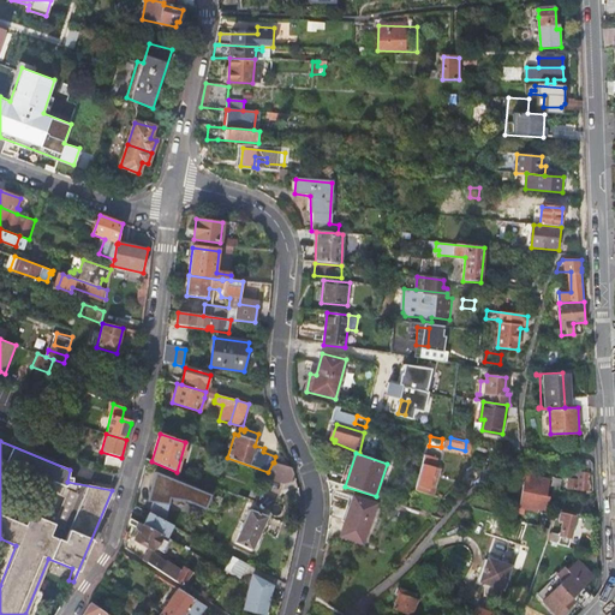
[(416,490),(435,495),(437,488),(430,485),(436,466),(439,458),(425,454),(416,490)]
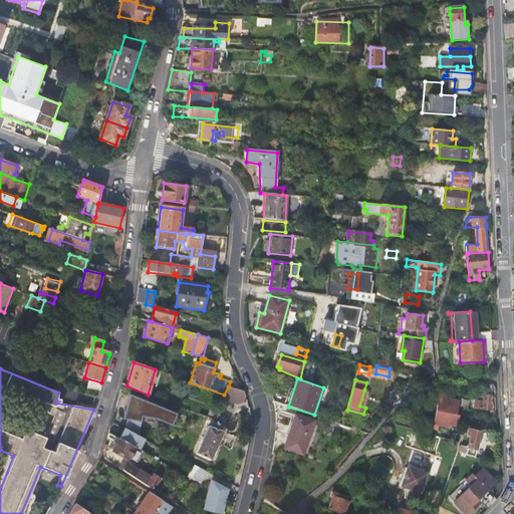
[(88,381),(86,388),(99,391),(100,386),(88,381)]
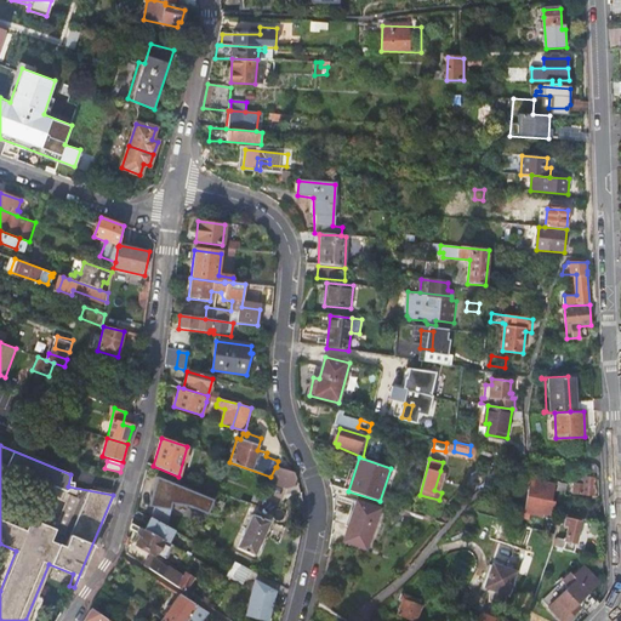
[(596,463),(590,463),(588,472),(599,473),(599,467),(596,463)]
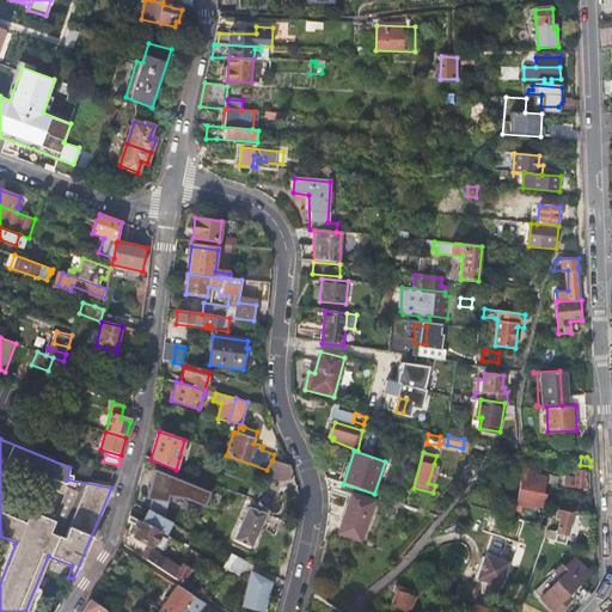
[(291,479),(294,472),(292,467),(273,460),(271,460),(267,470),(264,475),(282,481),(291,479)]
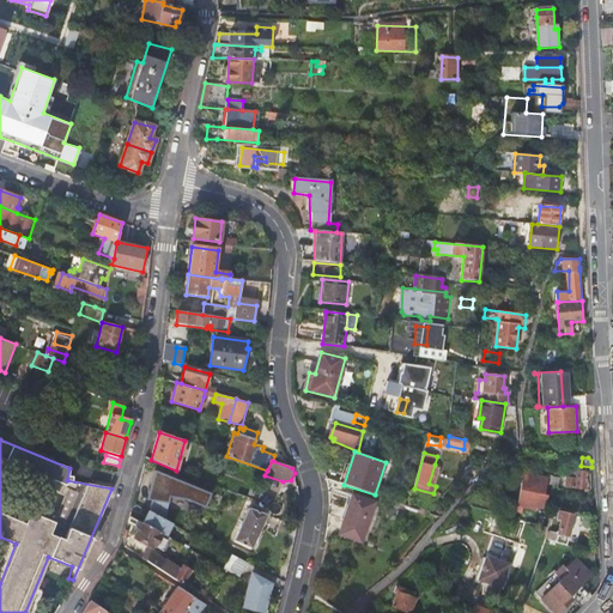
[(429,484),(436,486),(439,466),(435,465),(429,484)]
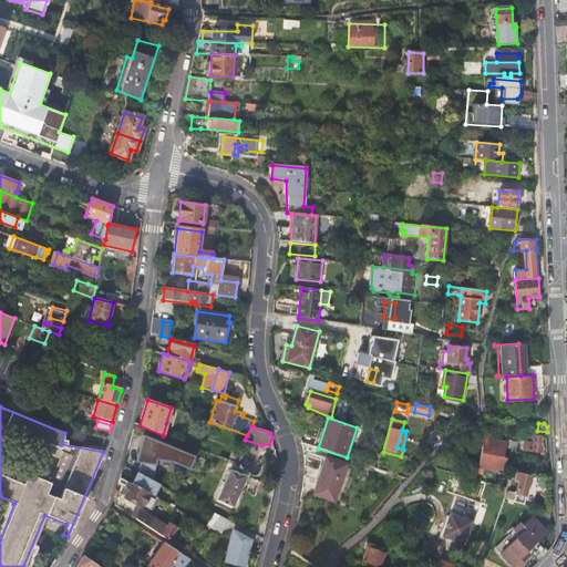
[(196,455),(143,433),(140,447),(136,461),(156,464),(157,457),(174,461),(191,468),(196,455)]
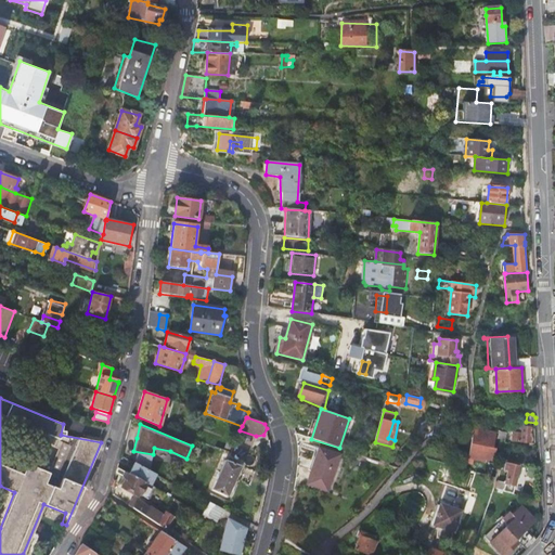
[(532,427),(526,427),(523,426),(523,428),(518,428),(517,433),(513,433),(513,441),(531,443),(532,427)]
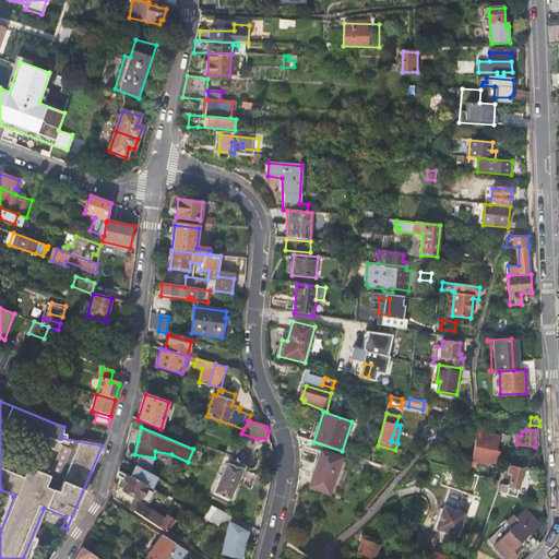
[(479,442),(477,441),(472,461),(470,460),(467,466),(476,468),(477,463),(488,466),(490,461),(498,463),(500,439),(489,436),(489,433),(483,431),(480,439),(479,442)]
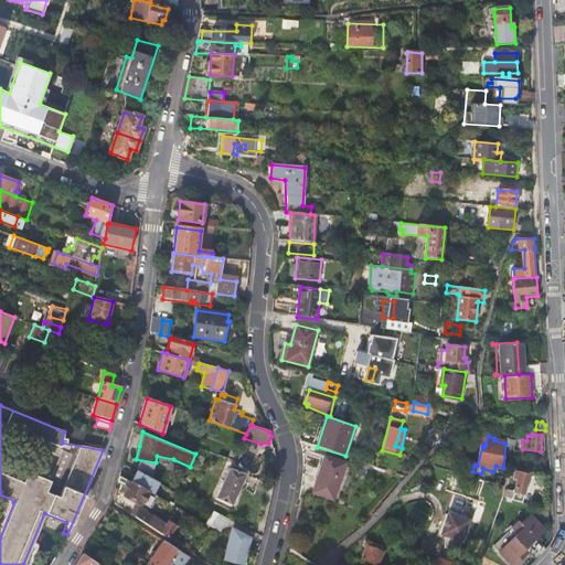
[(233,461),(238,450),(232,447),(227,459),(233,461)]
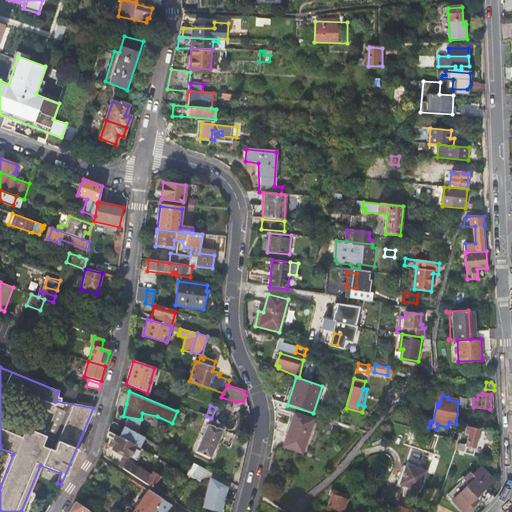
[(284,446),(302,453),(313,420),(295,414),(284,446)]
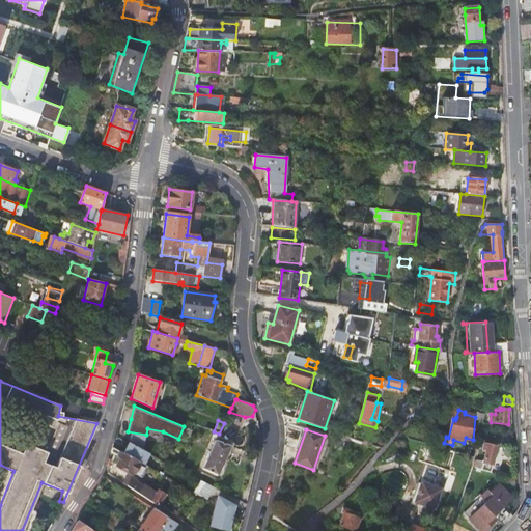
[(203,470),(217,476),(230,447),(216,441),(203,470)]
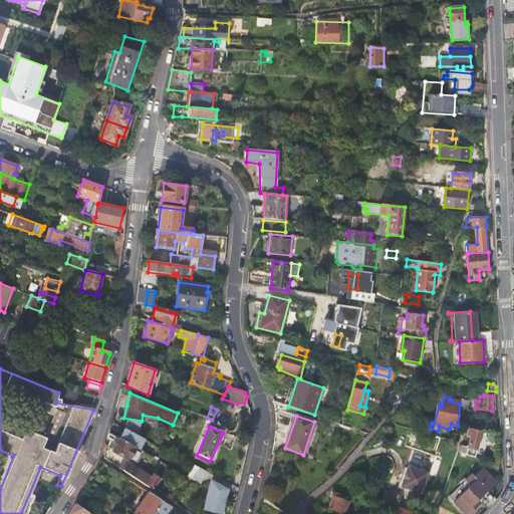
[(145,439),(124,429),(119,440),(138,450),(139,450),(145,439)]
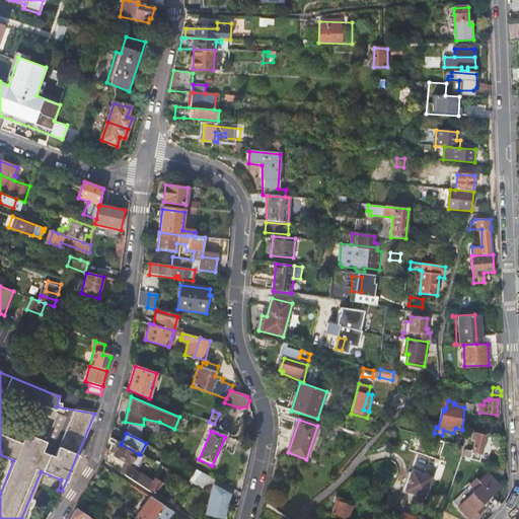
[(458,433),(455,444),(464,447),(467,435),(458,433)]
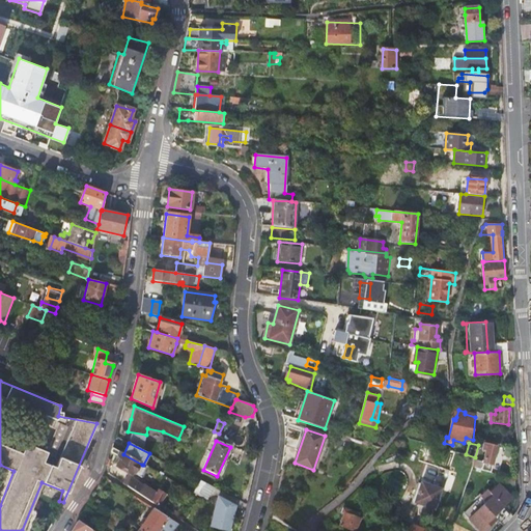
[(474,466),(492,472),(498,446),(485,443),(483,450),(486,451),(484,460),(476,460),(474,466)]
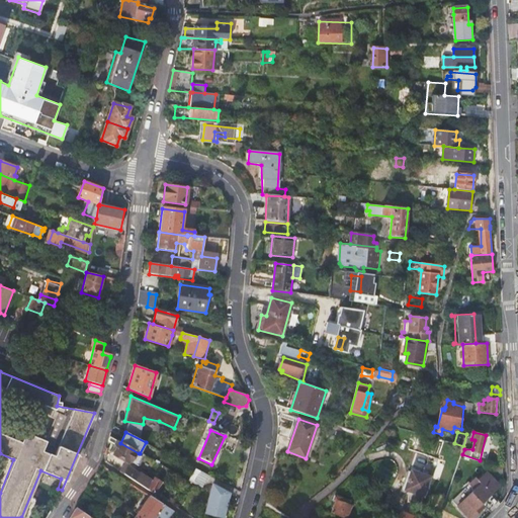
[(109,437),(108,441),(114,445),(111,451),(114,454),(138,465),(140,465),(144,456),(139,453),(120,443),(109,437)]
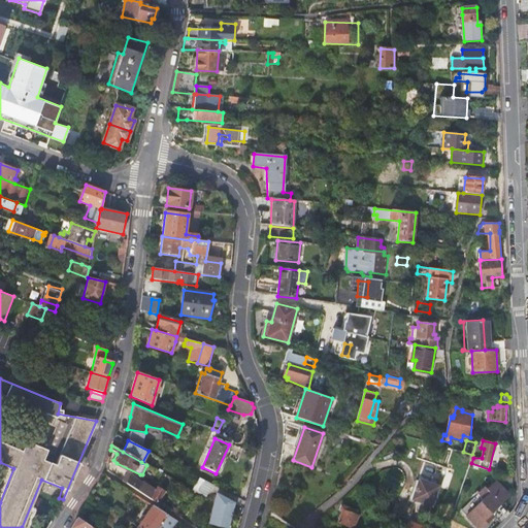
[(131,476),(126,484),(158,503),(165,491),(158,487),(156,491),(131,476)]
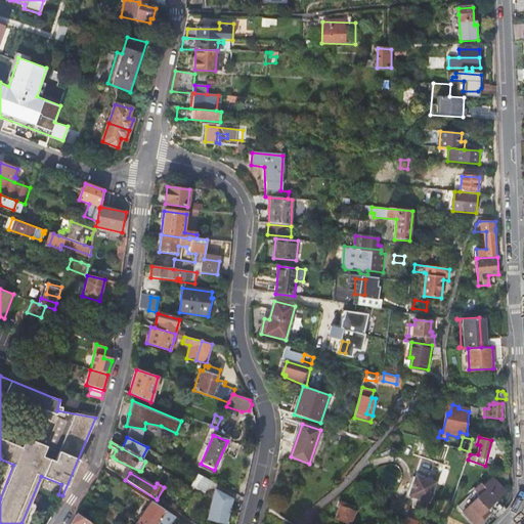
[(204,492),(211,480),(198,473),(190,485),(204,492)]
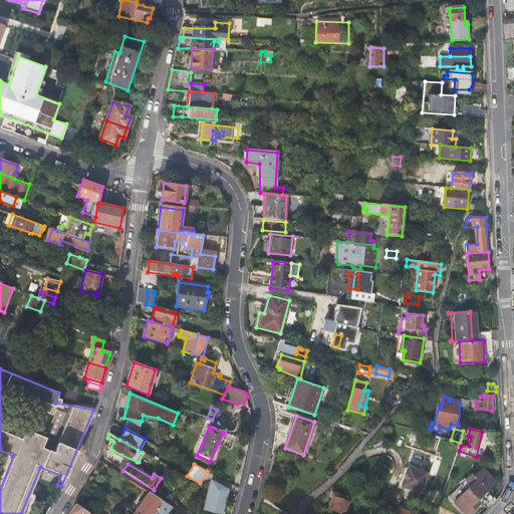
[(402,486),(405,488),(421,493),(427,474),(408,468),(402,486)]
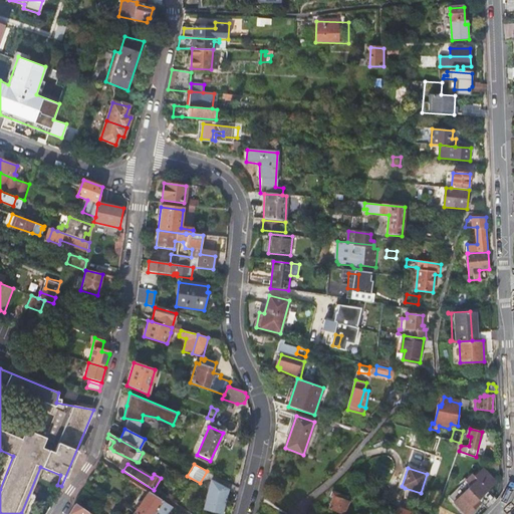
[(472,485),(485,471),(483,469),(474,477),(472,474),(467,480),(472,485)]
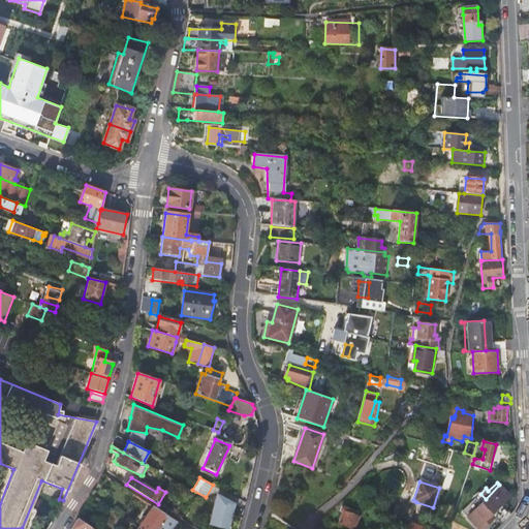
[(510,497),(499,485),(486,499),(480,494),(478,492),(471,498),(473,500),(462,511),(478,528),(485,528),(506,507),(503,504),(510,497)]
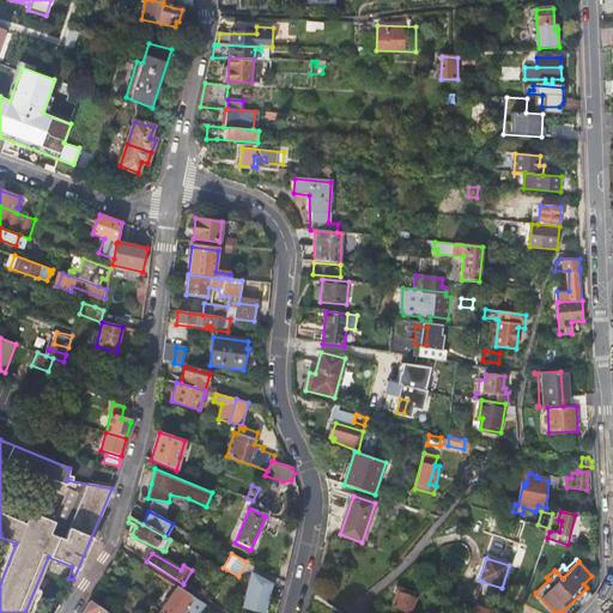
[(192,570),(183,584),(184,586),(193,571),(192,570)]
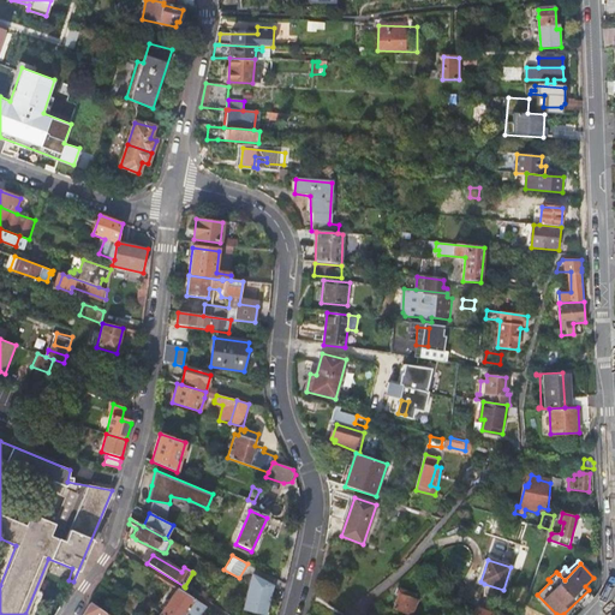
[(251,592),(257,577),(254,574),(246,590),(251,592)]
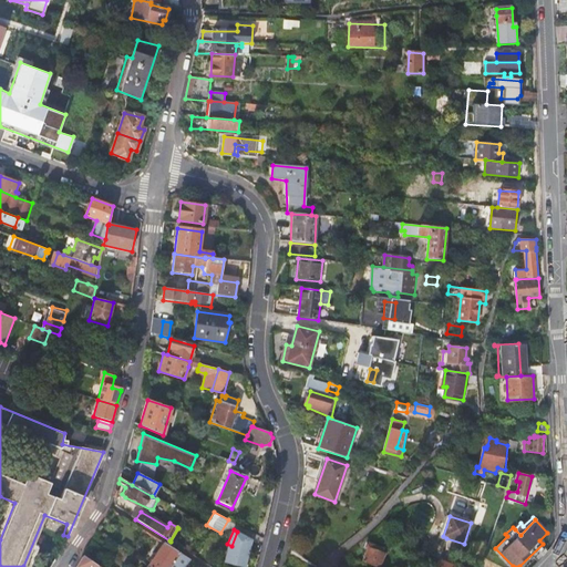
[(250,539),(237,532),(232,546),(227,544),(223,555),(240,565),(250,539)]
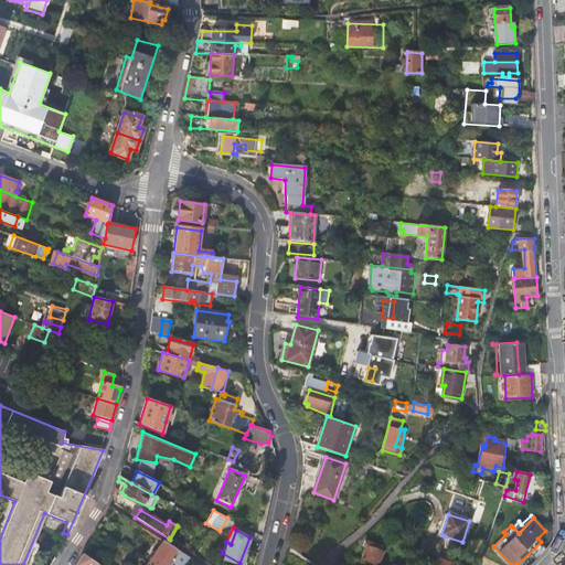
[(462,542),(445,536),(445,548),(459,550),(462,542)]
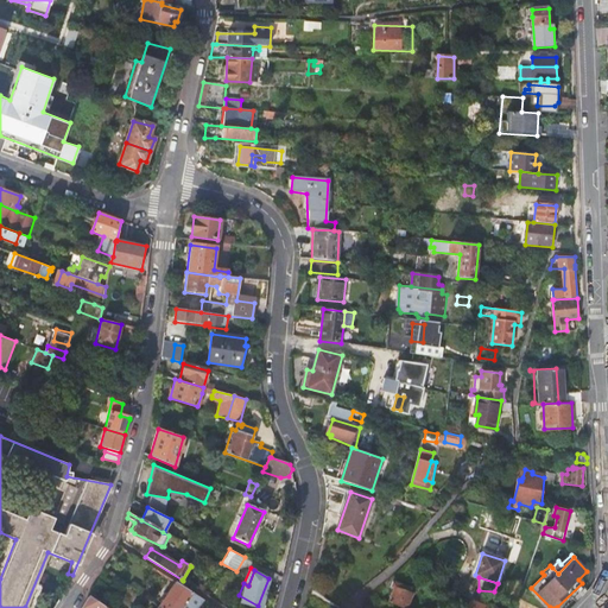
[(194,607),(202,599),(175,582),(158,606),(160,607),(194,607)]
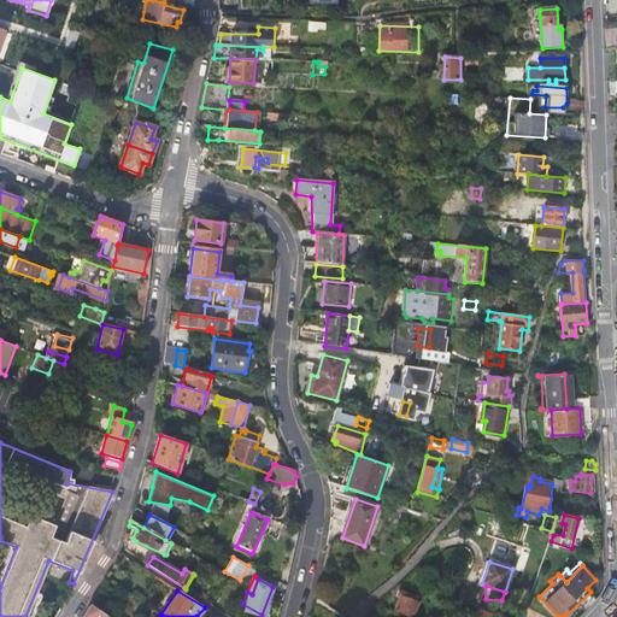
[(412,616),(418,603),(416,601),(416,598),(398,591),(397,594),(400,595),(395,611),(412,616)]
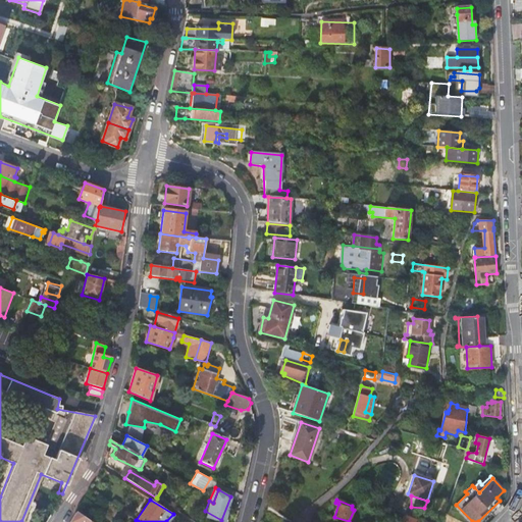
[(91,521),(76,512),(69,521),(91,521)]
